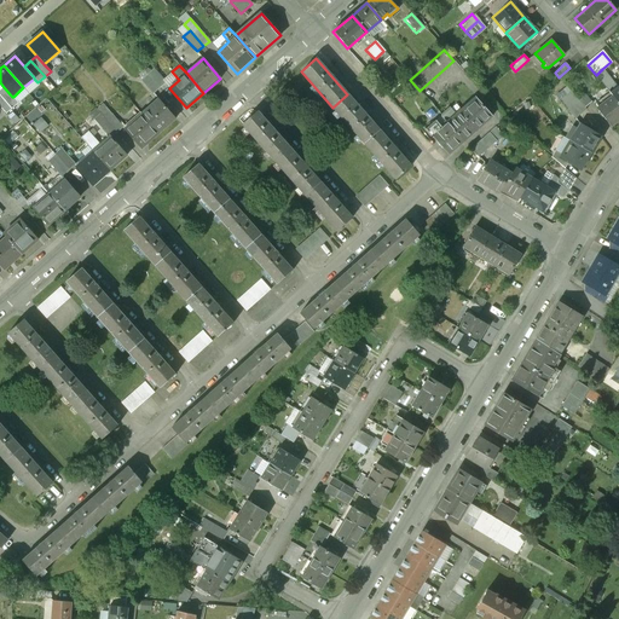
[(165,82),(154,69),(146,74),(158,88),(165,82)]
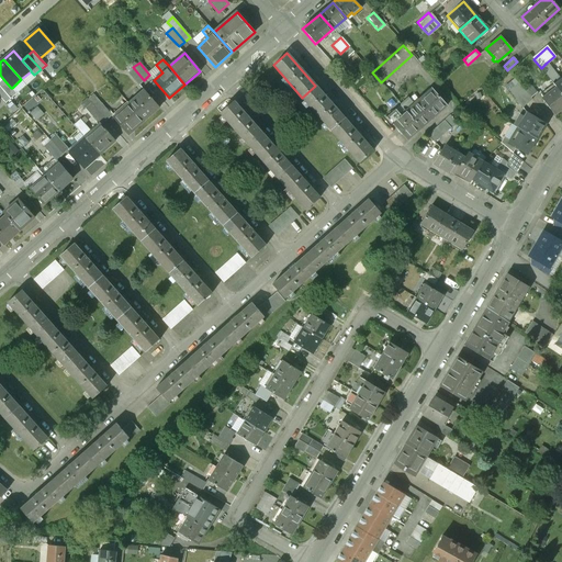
[(561,77),(560,79),(547,63),(541,68),(555,87),(561,94),(561,77)]
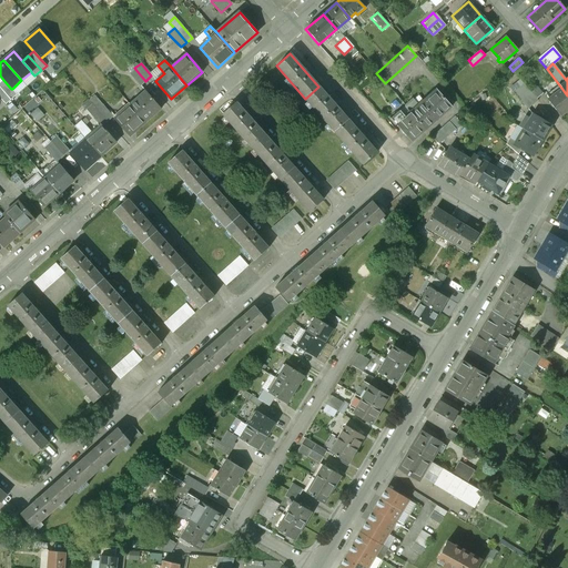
[(0,82),(0,87),(11,100),(17,94),(12,89),(11,89),(3,80),(0,82)]
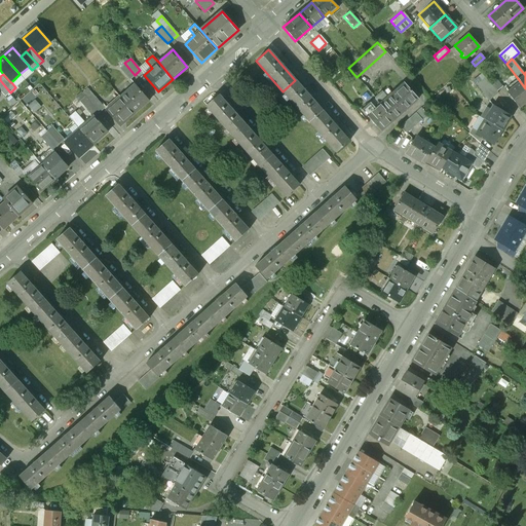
[(485,77),(476,85),(489,102),(494,98),(493,97),(498,92),(490,83),(485,77)]
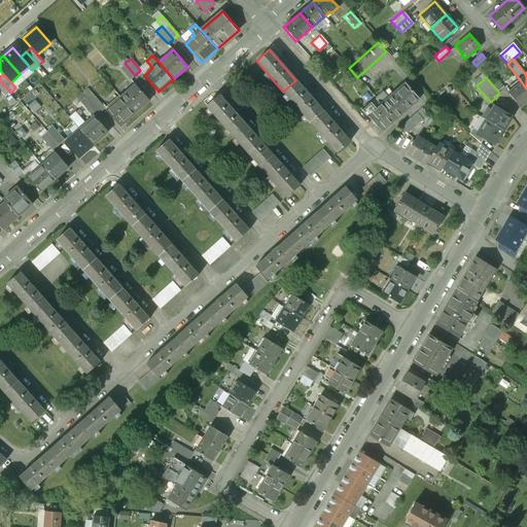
[(496,78),(491,83),(498,92),(503,86),(496,78)]
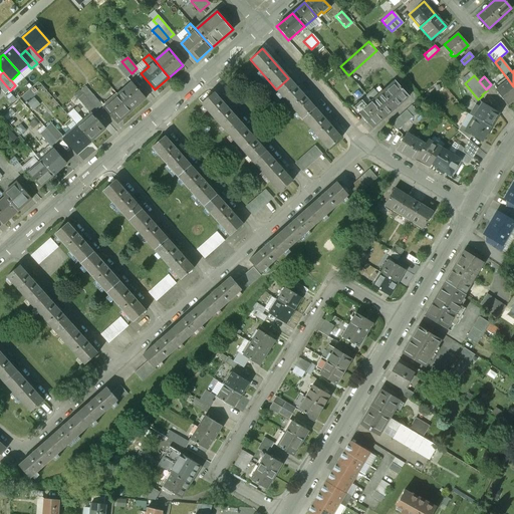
[(0,90),(1,90),(5,94),(10,90),(0,78),(0,90)]
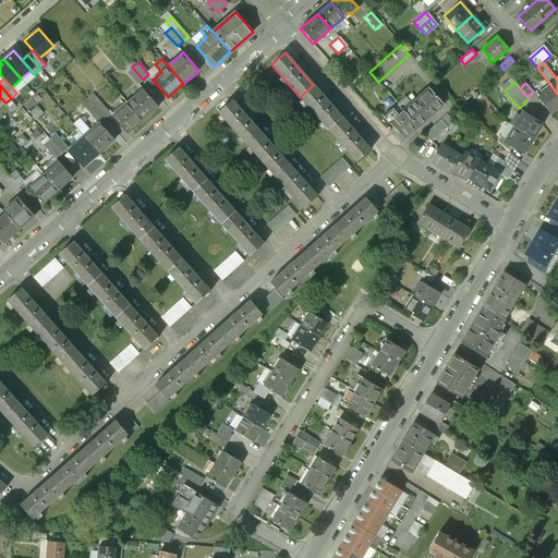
[(342,118),(313,85),(300,97),(329,130),(342,118)]
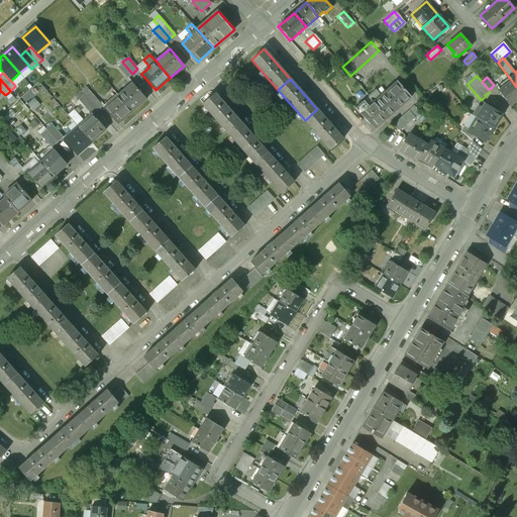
[(516,87),(511,80),(507,83),(505,81),(497,87),(499,89),(498,90),(510,105),(516,99),(516,87)]
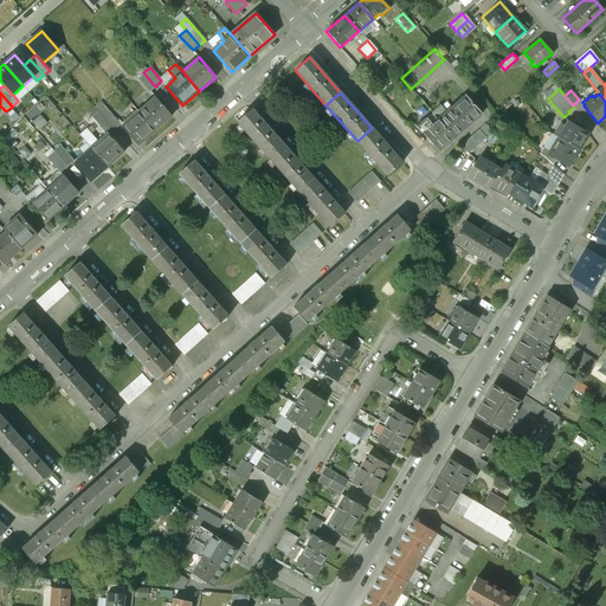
[(466,95),(446,113),(440,107),(433,114),(439,121),(455,139),(483,114),(466,95)]
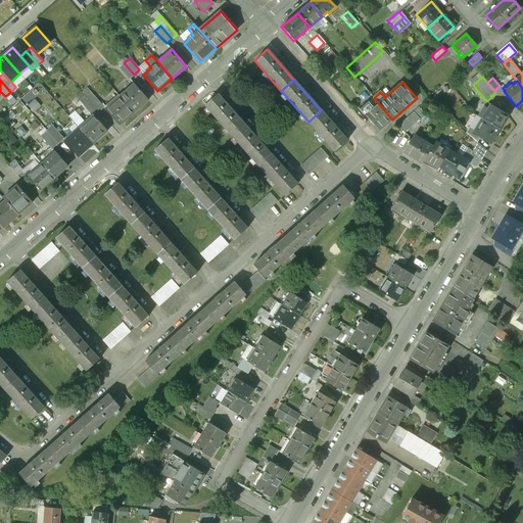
[(135,85),(121,98),(133,112),(147,99),(135,85)]
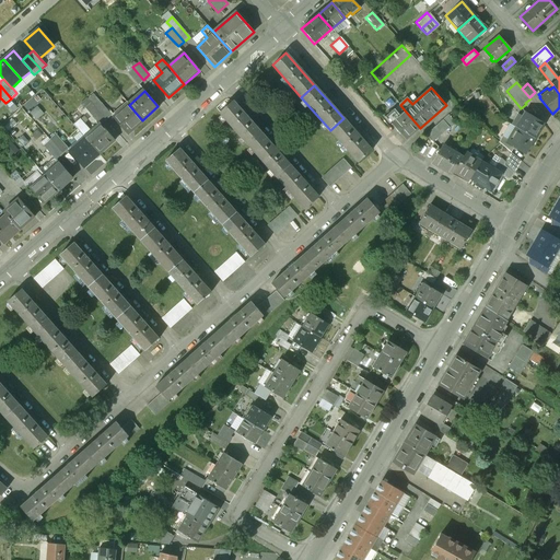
[(112,115),(93,94),(88,100),(105,119),(112,115)]
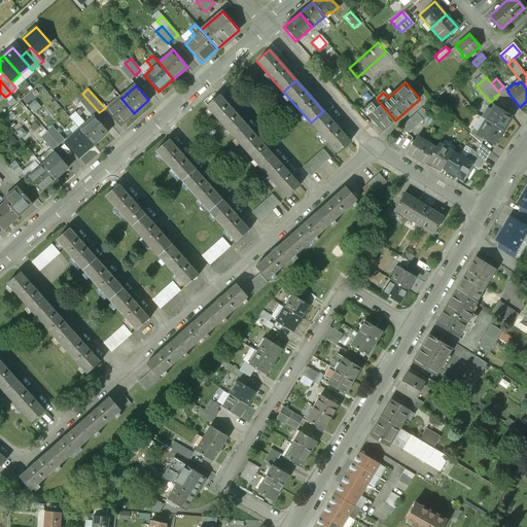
[(246,125),(218,95),(206,106),(233,136),(246,125)]
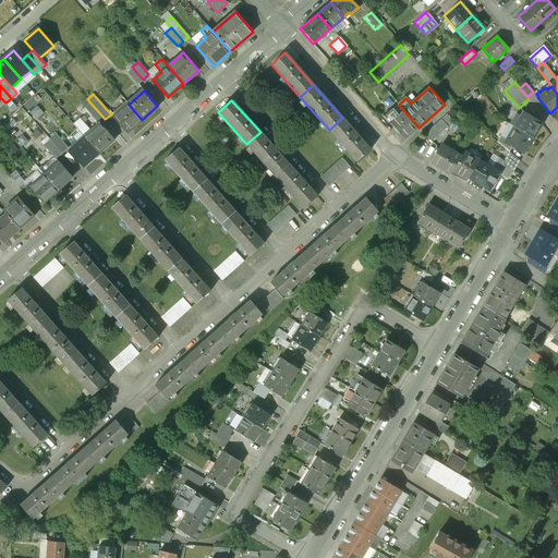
[(128,104),(112,117),(126,133),(142,120),(129,105),(128,104)]
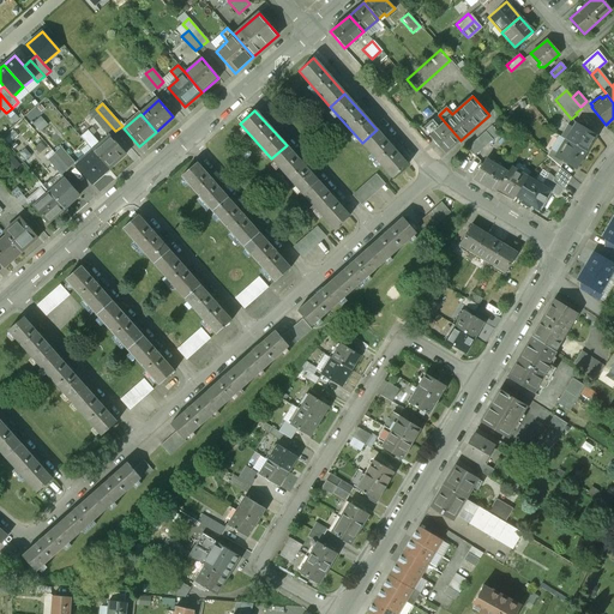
[(445,122),(439,127),(433,119),(422,128),(429,137),(431,136),(446,154),(461,140),(445,122)]
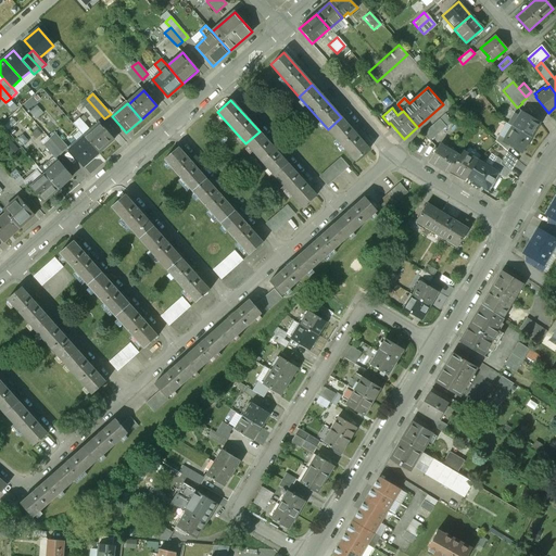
[(540,123),(521,112),(518,117),(521,118),(515,128),(531,137),(540,123)]
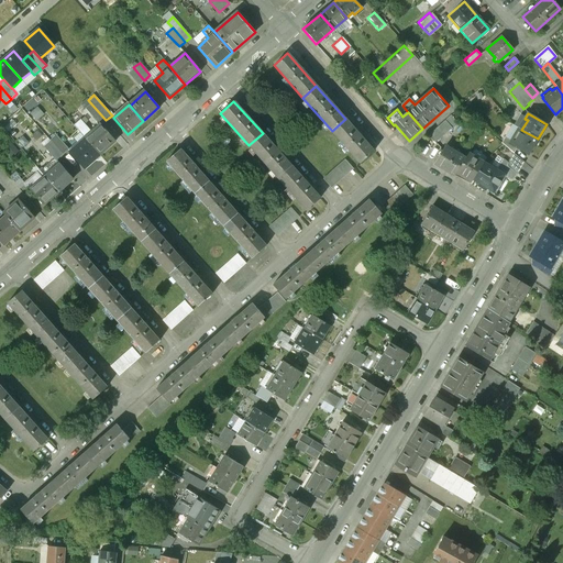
[(374,151),(345,119),(332,131),(361,163),(374,151)]
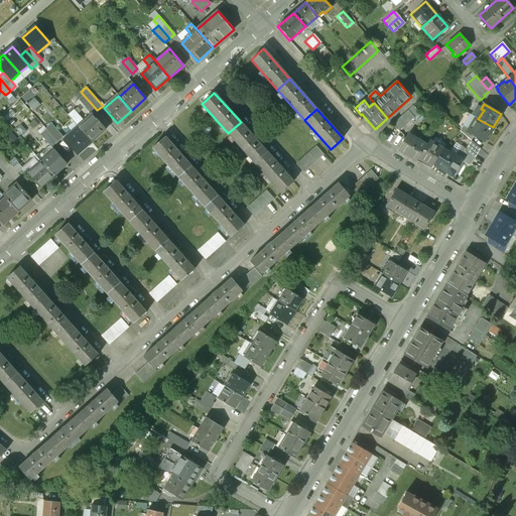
[(408,110),(393,124),(399,130),(414,117),(408,110)]
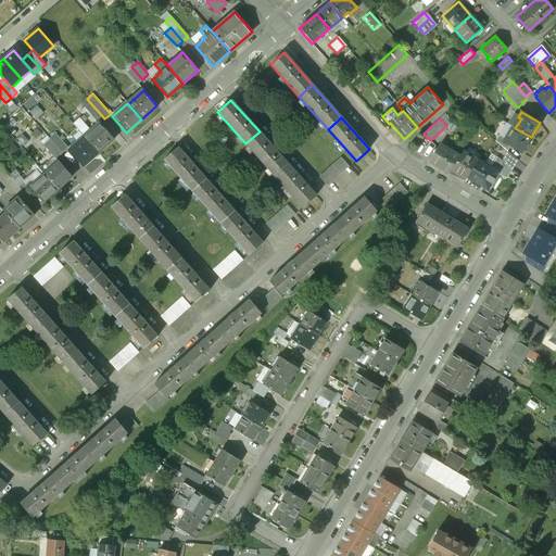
[(99,124),(84,137),(98,152),(113,139),(99,124)]
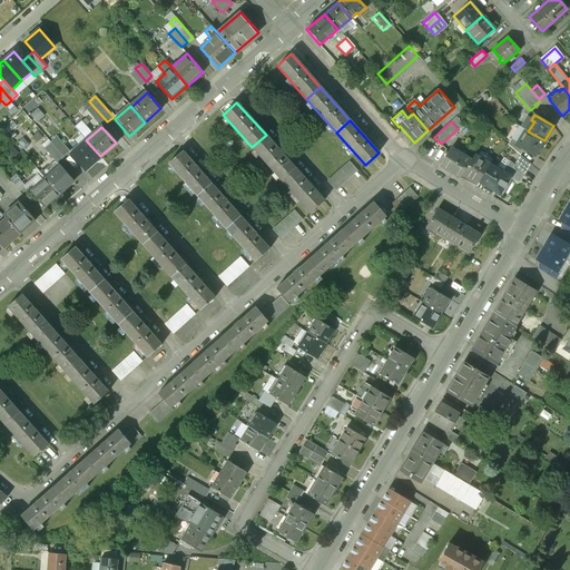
[(528,131),(524,129),(517,141),(516,144),(523,148),(522,149),(523,149),(529,153),(529,154),(534,157),(544,140),(528,131)]
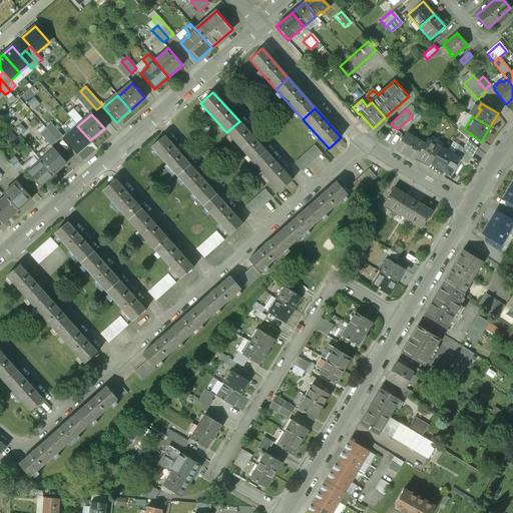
[(266,151),(239,121),(226,132),(253,162),(266,151)]
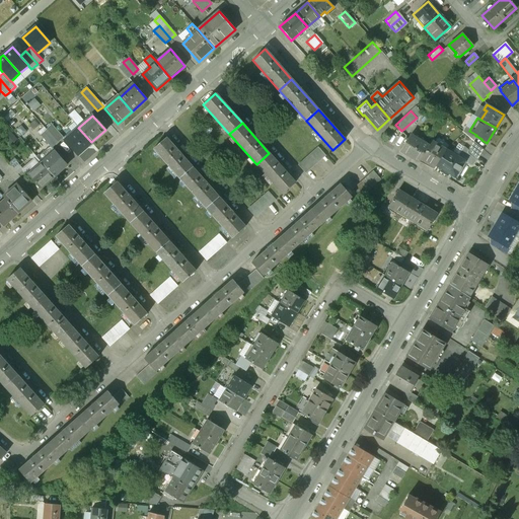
[(476,135),(469,131),(470,129),(465,127),(462,132),(473,141),(476,136),(475,136),(476,135)]
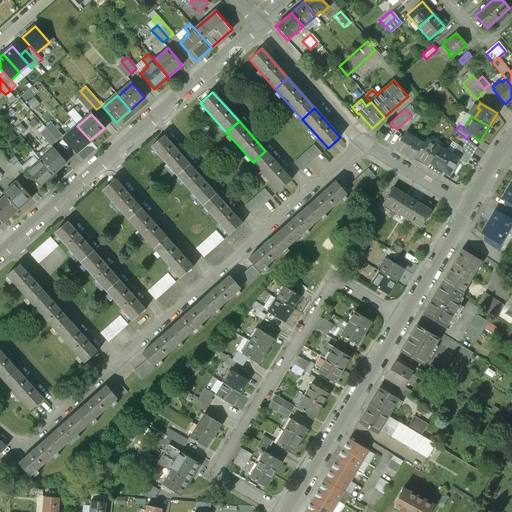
[(77,126),(63,138),(76,152),(90,140),(77,126)]
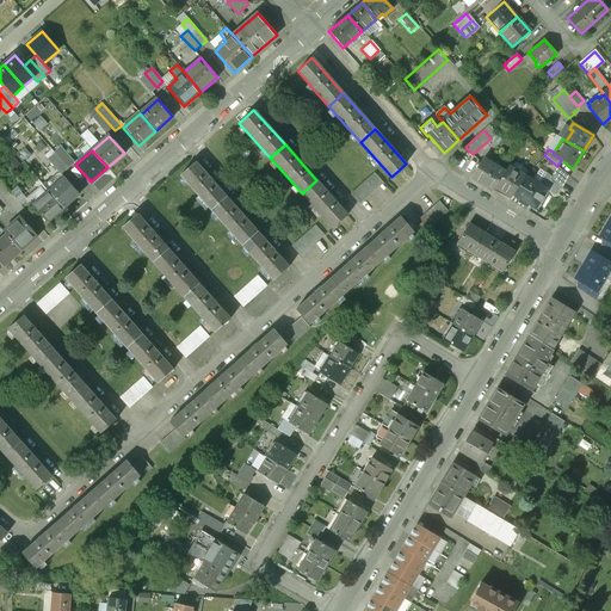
[(505,172),(483,159),(471,177),(493,190),(495,187),(505,172)]
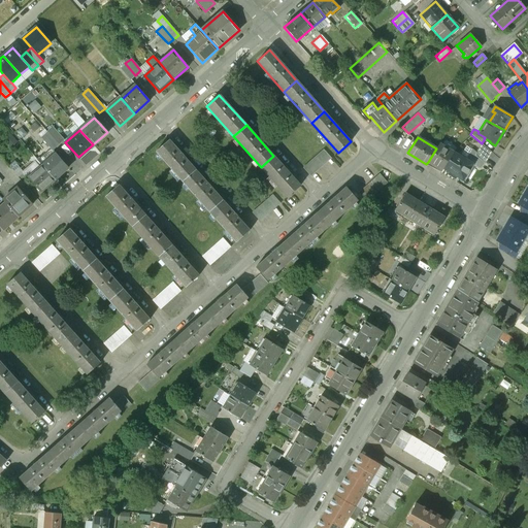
[(168,140),(156,152),(183,182),(196,170),(168,140)]
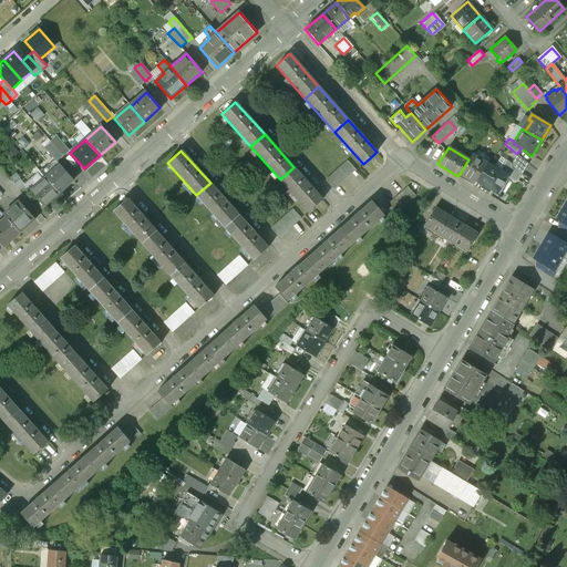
[(487,163),(472,154),(468,160),(460,174),(475,183),(476,181),(487,163)]
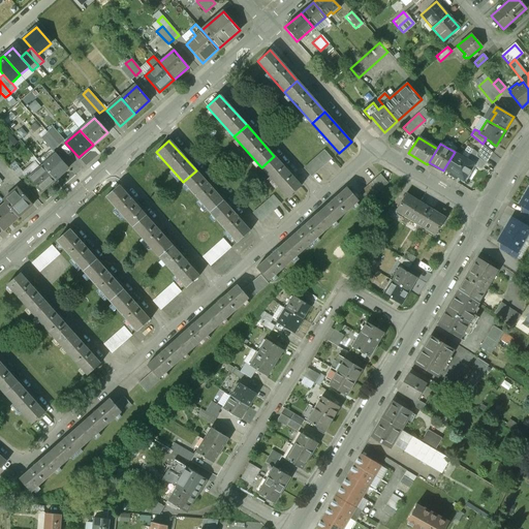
[(492,152),(483,144),(477,153),(475,156),(485,163),(492,152)]
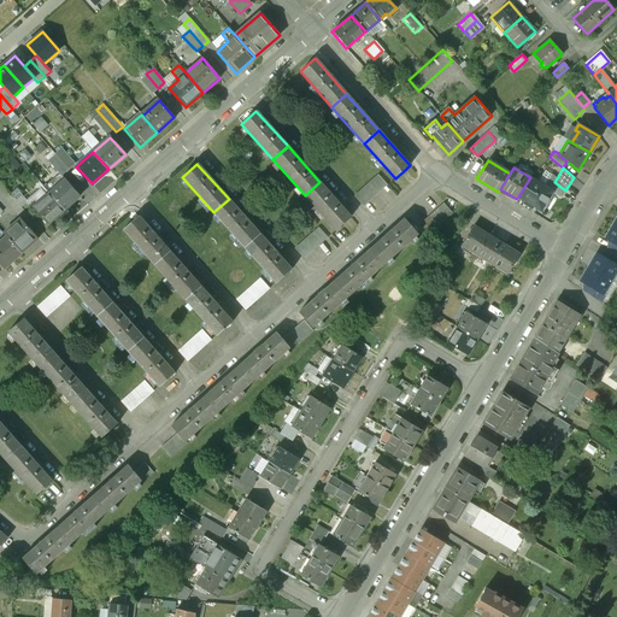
[(378,175),(354,197),(363,206),(387,184),(378,175)]
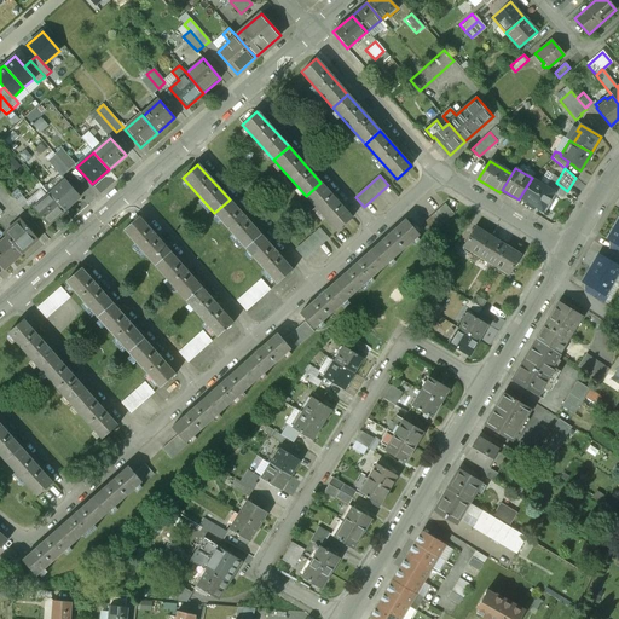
[(559,179),(551,175),(545,186),(532,178),(520,197),(543,210),(554,192),(561,196),(562,197),(565,196),(566,195),(567,191),(556,183),(559,179)]
